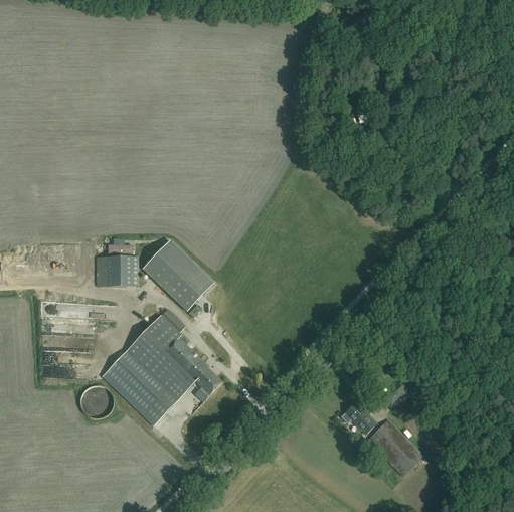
[(169,239),(142,268),(186,310),(213,282),(169,239)]
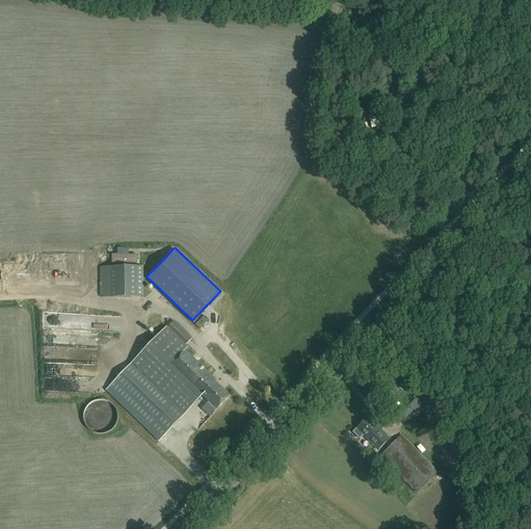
[(141,294),(142,264),(99,264),(99,295),(141,294)]
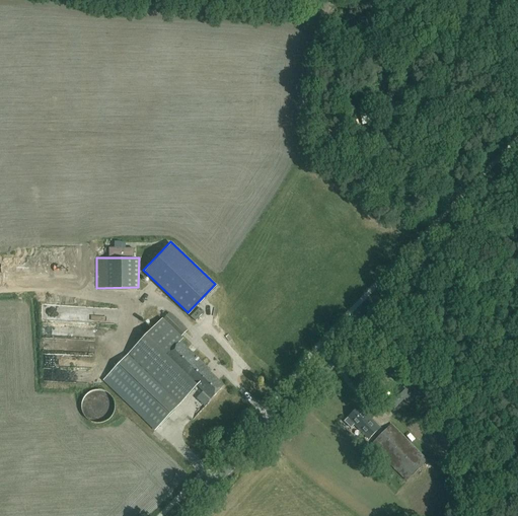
[(80,301),(51,303),(51,314),(81,313),(80,301)]
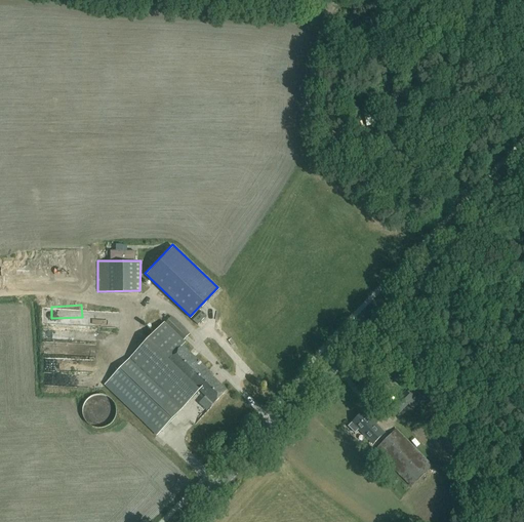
[(87,312),(88,319),(99,318),(98,311),(87,312)]
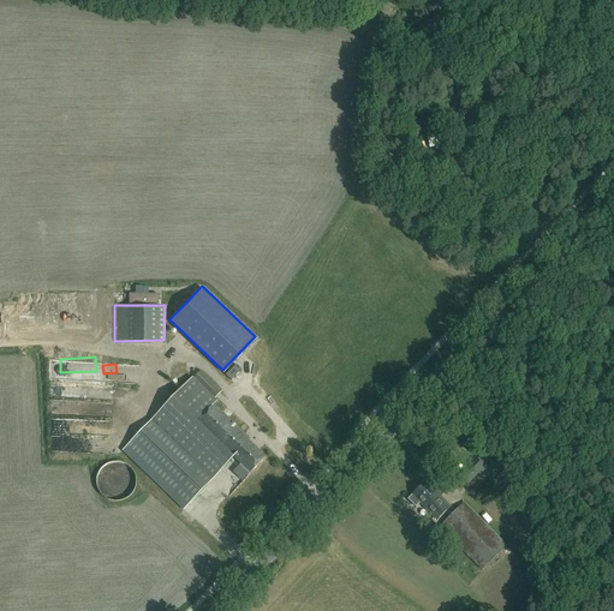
[(221,389),(200,367),(192,375),(121,448),(183,507),(233,455),(249,469),(266,453),(213,401),(216,399),(214,396),(221,389)]
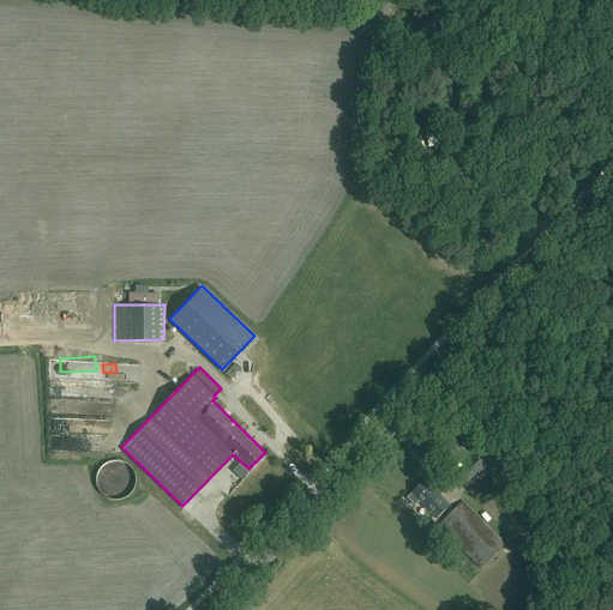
[(476,467),(491,454),(485,448),(470,463),(469,464),(472,466),(474,465),(476,467)]
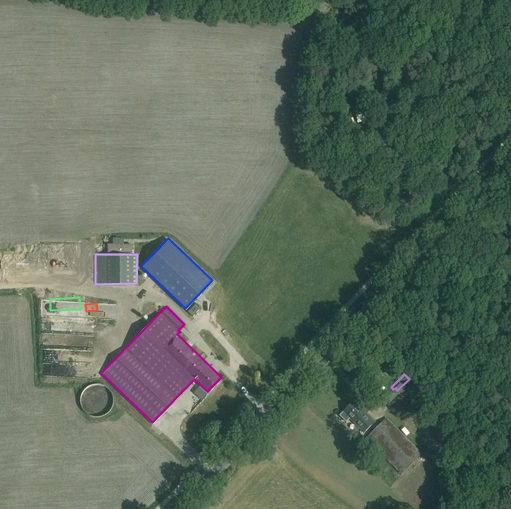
[(112,402),(112,399),(112,395),(111,392),(108,387),(106,386),(102,383),(98,382),(95,382),(91,383),(86,385),(82,389),(80,395),(79,399),(79,402),(82,407),(84,410),(88,413),(92,415),(93,415),(96,415),(100,414),(104,413),(108,409),(111,405),(112,402)]
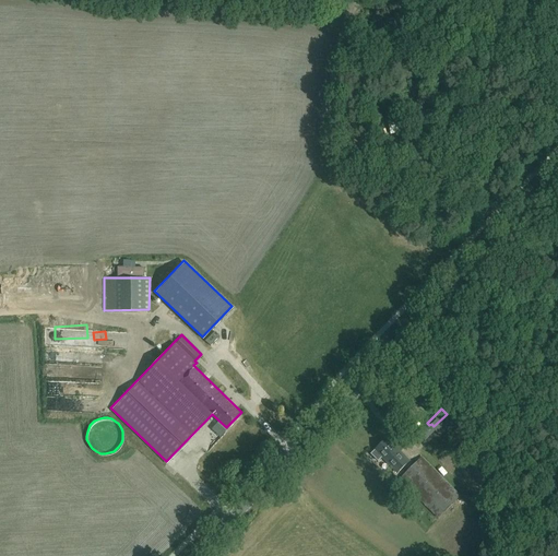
[(424,437),(432,428),(420,418),(413,426),(424,437)]
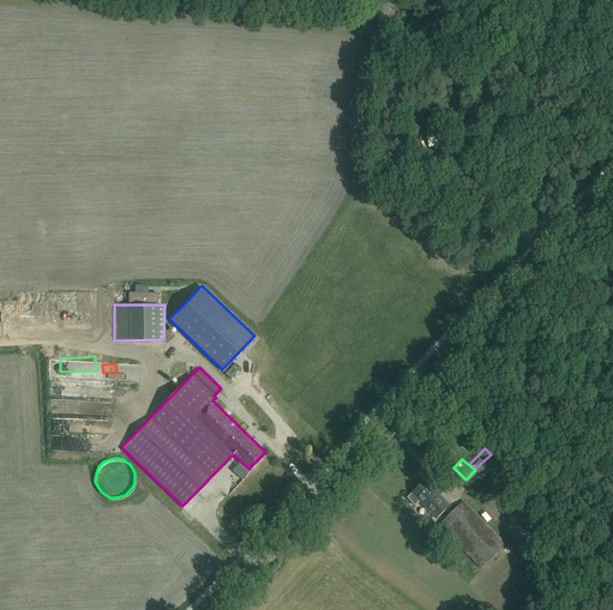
[(436,515),(449,502),(433,488),(432,489),(422,479),(410,491),(436,515)]
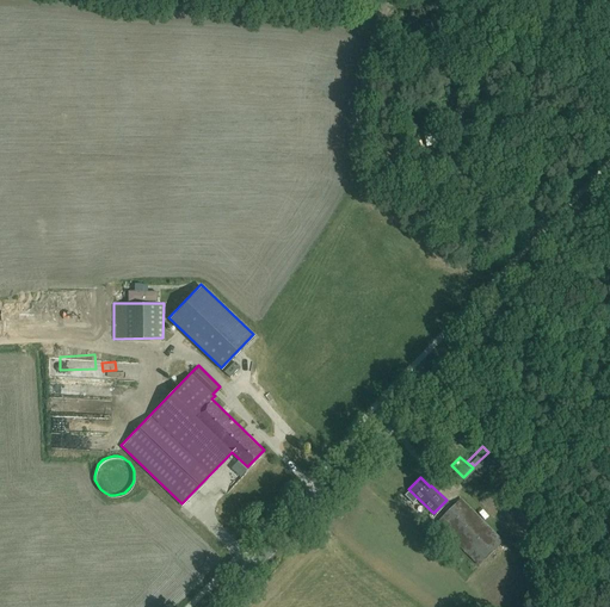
[(460,497),(436,520),(478,563),(501,539),(460,497)]
